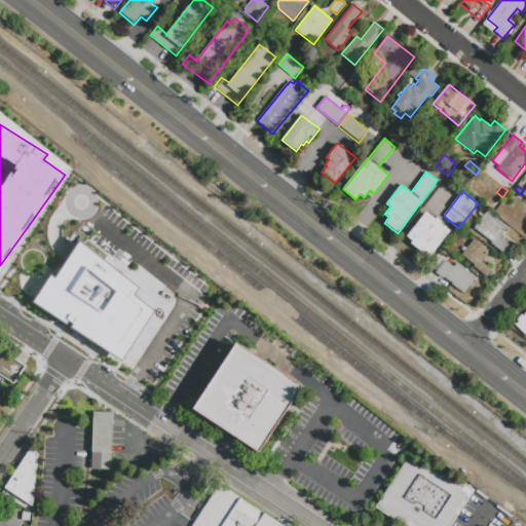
[(511,247),(504,255),(490,243),(490,242),(473,228),(487,212),(508,228),(499,237),(511,247)]
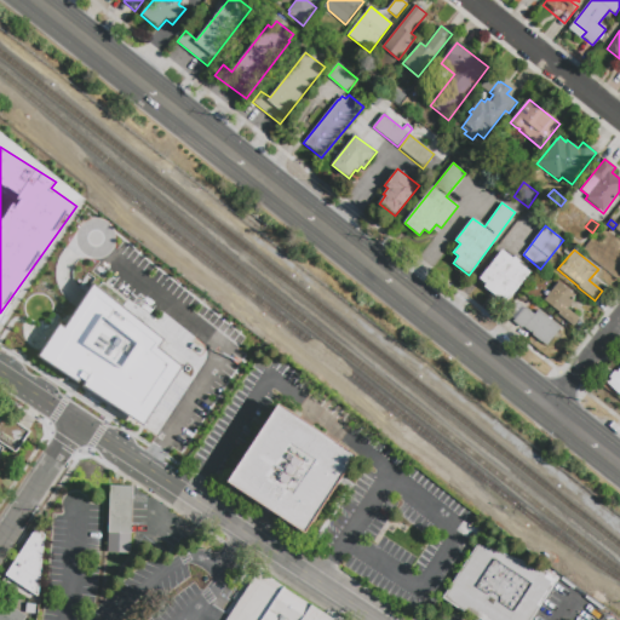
[(520,263),(532,273),(509,302),(501,296),(499,298),(486,287),(487,285),(480,279),(503,251),(515,259),(516,257),(521,262),(520,263)]
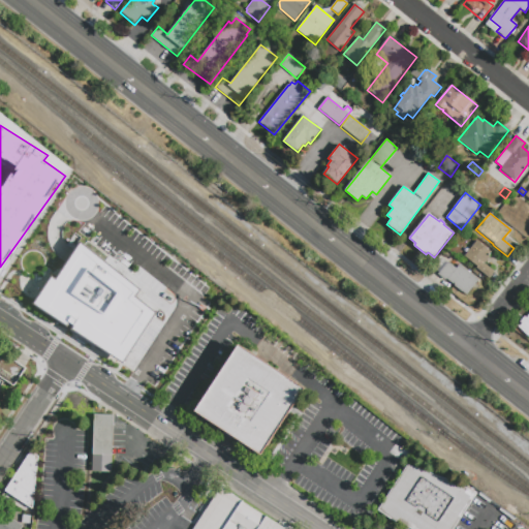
[(123,363),(156,312),(135,296),(141,289),(80,241),(70,256),(55,278),(51,276),(32,304),(66,327),(69,322),(72,324),(70,329),(123,363)]
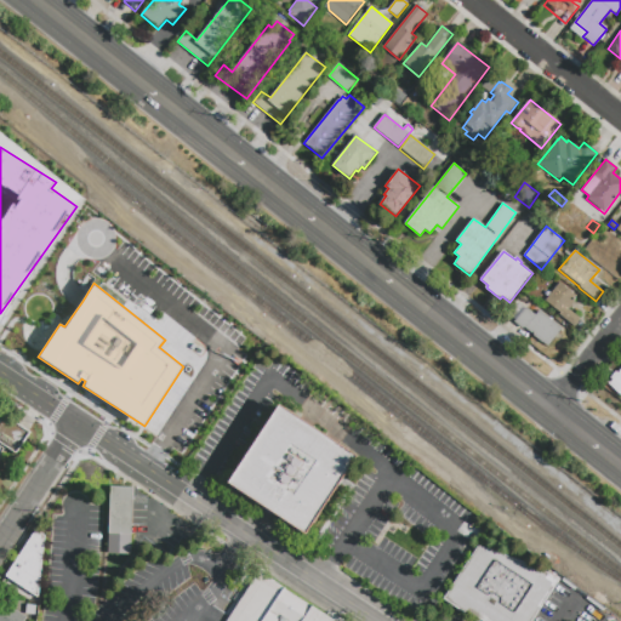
[(581,319),(574,328),(559,315),(560,314),(545,301),(560,283),(576,296),(573,300),(575,302),(569,309),(581,319)]
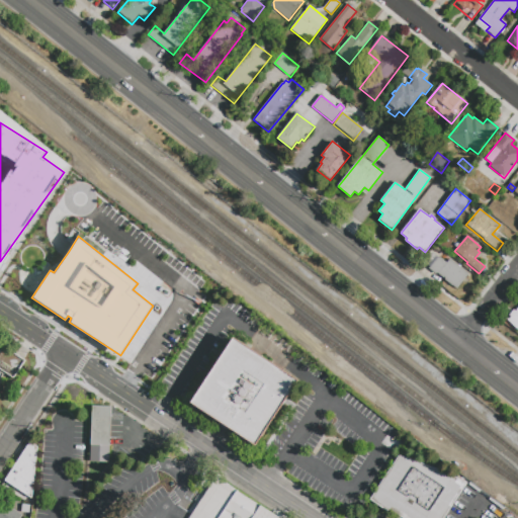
[(437,254),(439,251),(468,273),(456,289),(444,280),(445,279),(437,273),(435,275),(428,270),(439,256),(437,254)]
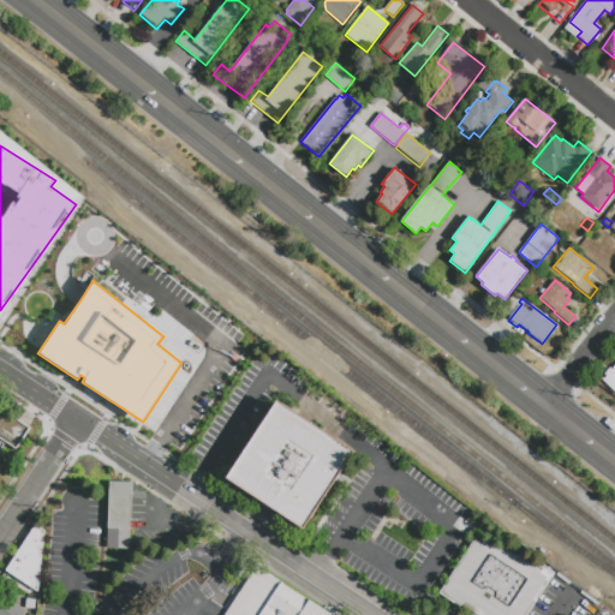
[(614,366),(614,389),(601,378),(610,368),(613,370),(614,366)]
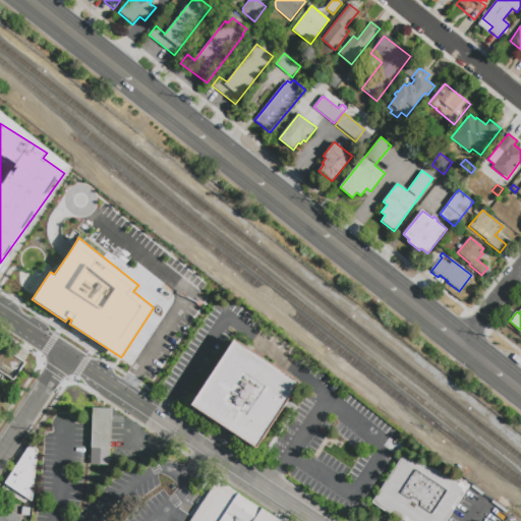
[(221,426),(191,407),(235,341),(300,384),(256,451),(228,432),(227,433),(226,432),(225,435),(220,430),(221,429),(220,428),(221,426)]
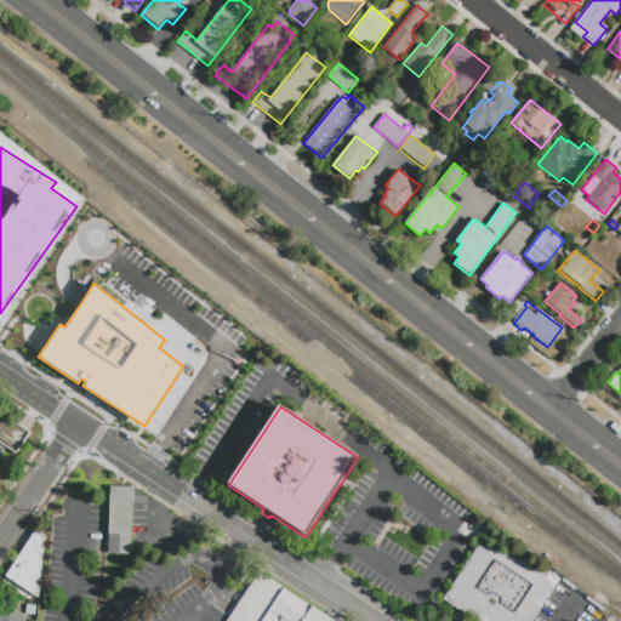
[(0,445),(16,454),(29,432),(1,416),(0,417),(0,445)]
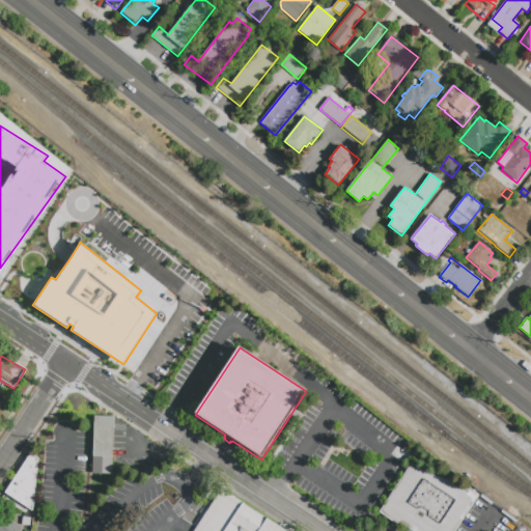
[(95,417),(114,418),(112,457),(93,456),(95,417)]
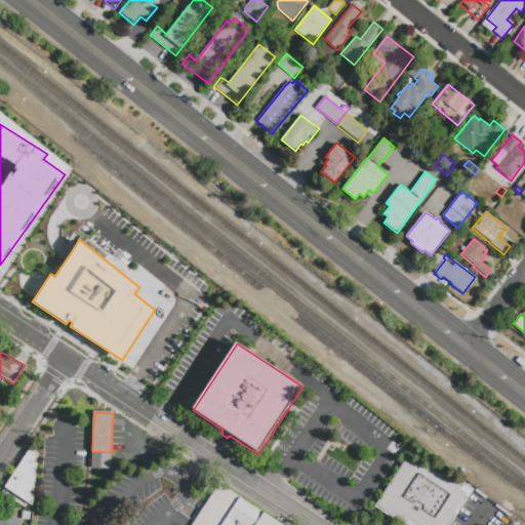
[(32,503),(31,505),(5,487),(31,448),(37,453),(32,503)]
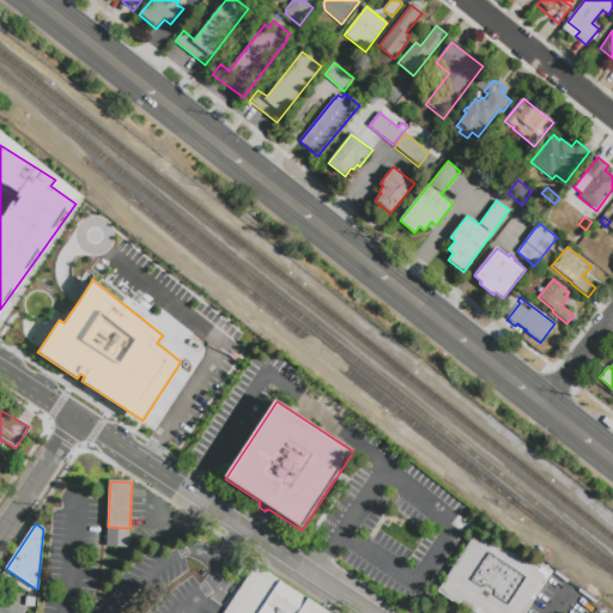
[(525,612),(469,612),(438,592),(472,539),(553,571),(525,612)]
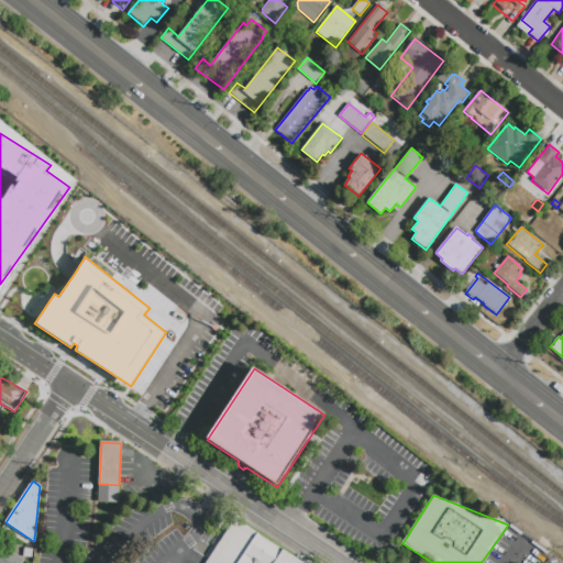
[(209,562),(236,521),(300,562),(209,562)]
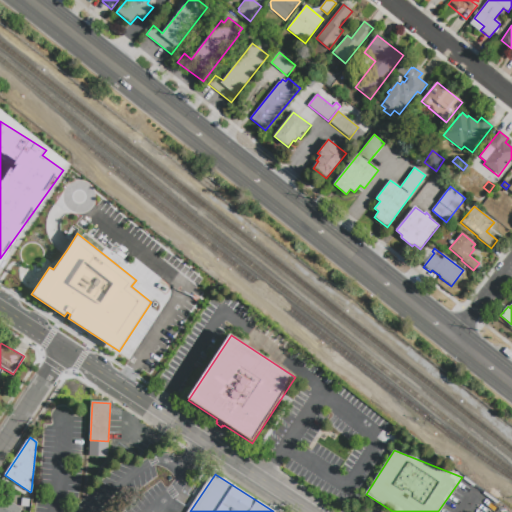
[(21,511),(0,511),(0,503),(3,504),(6,499),(23,510),(21,511)]
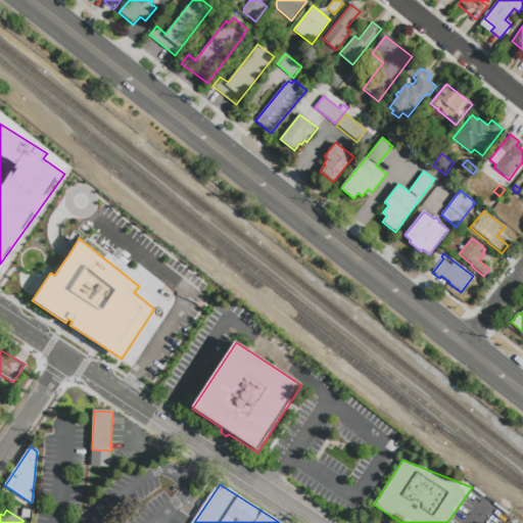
[(30,519),(21,518),(22,510),(31,511),(30,519)]
